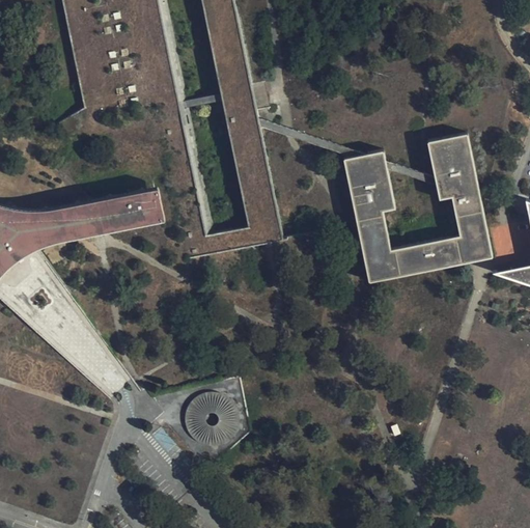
[(61,0),(90,135),(158,121),(188,261),(283,241),(259,128),(257,119),(232,0),(61,0)]
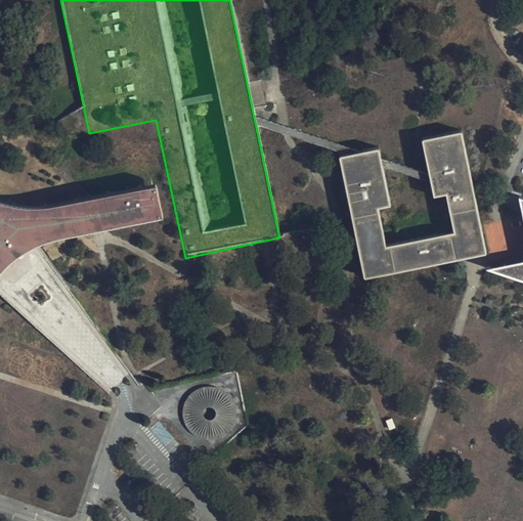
[(360,153),(254,118),(256,126),(345,156),(360,153)]
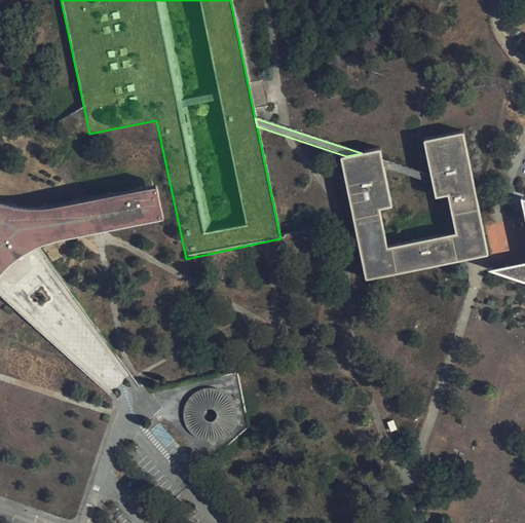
[(475,192),(472,179),(462,134),(461,134),(423,141),(423,142),(422,142),(430,178),(432,185),(435,199),(447,196),(454,234),(386,248),(379,211),(391,208),(383,169),(381,161),(379,151),(379,150),(362,153),(346,156),(340,158),(339,159),(365,281),(366,282),(463,261),(474,259),(487,256),(487,255),(478,207),(476,199),(475,192)]
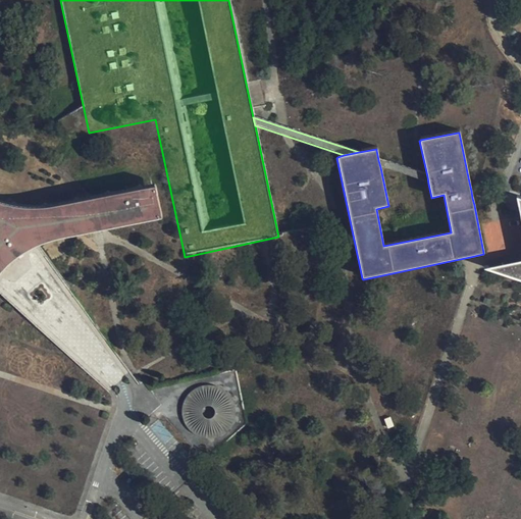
[(427,176),(378,160),(380,167),(428,184),(427,176)]
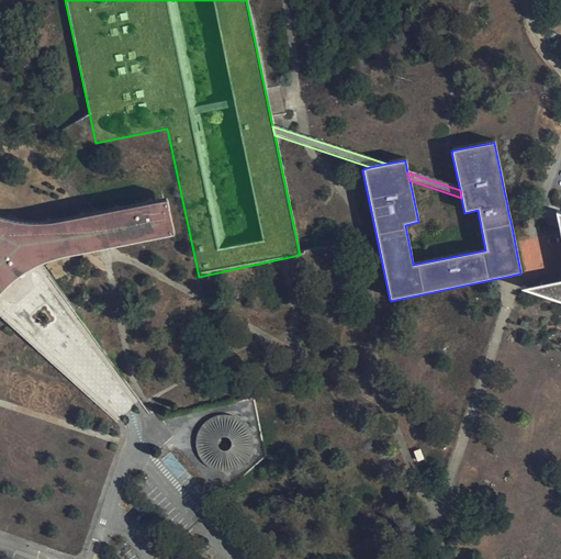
[(0,294),(10,283),(38,264),(46,260),(60,256),(175,232),(167,199),(49,223),(20,223),(0,217),(0,294)]
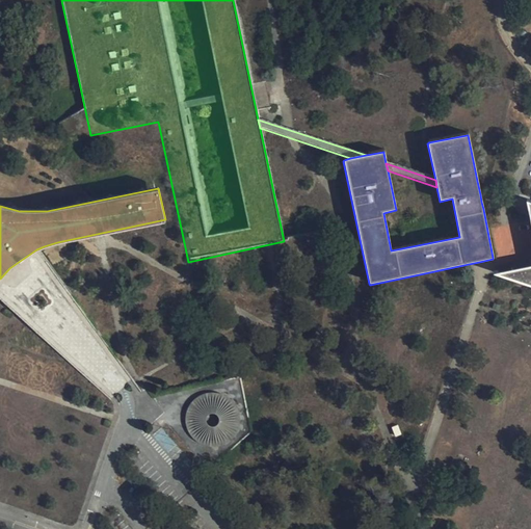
[(528,210),(485,195),(484,203),(529,218),(528,210)]
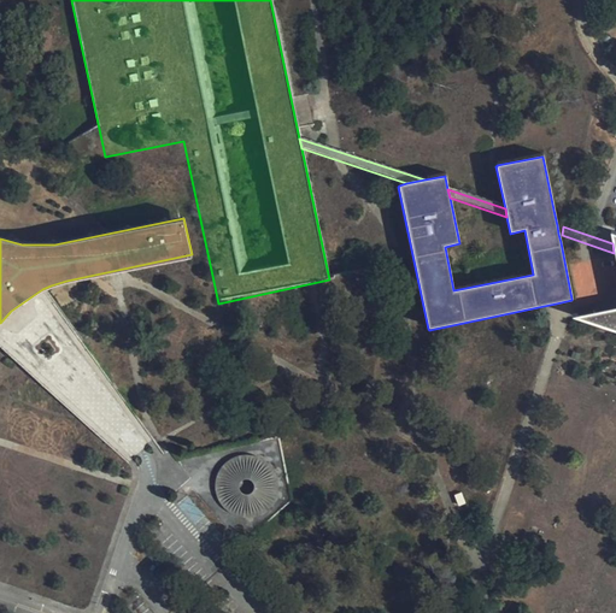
[(615,332),(615,235),(610,234),(612,243),(614,253),(615,261),(615,308),(578,317),(578,319),(615,332)]
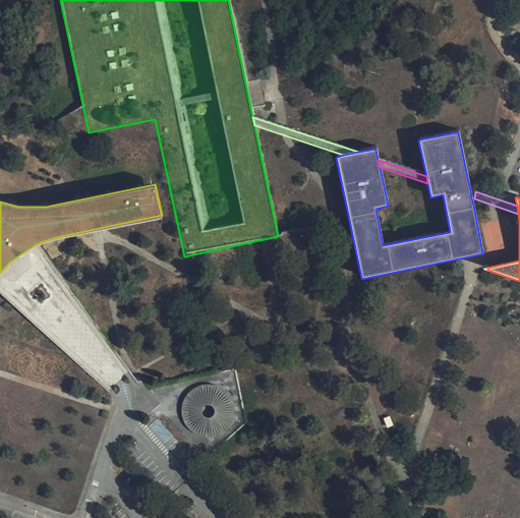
[(129,375),(36,244),(9,263),(0,273),(0,295),(107,395),(129,375)]
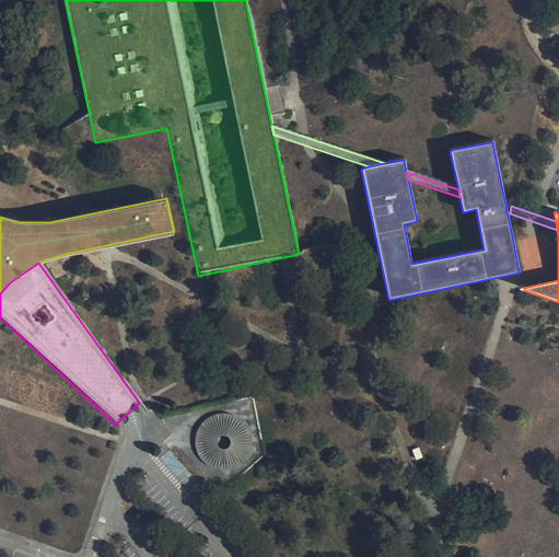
[(196,454),(201,463),(209,468),(218,472),(228,472),(236,468),(244,463),(249,455),(252,445),(251,437),(247,428),(241,420),(232,416),(223,415),(213,416),(205,420),(198,428),(195,436),(194,445),(196,454)]
